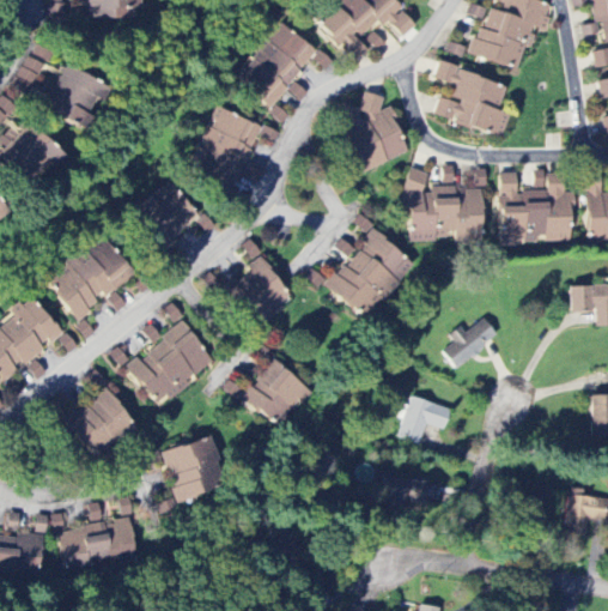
[(49,0),(48,26),(66,28),(67,0),(49,0)]
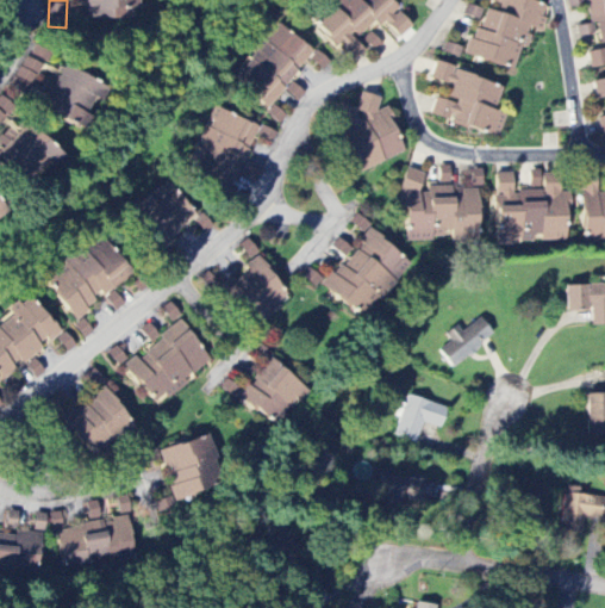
[(87,0),(87,6),(93,6),(93,19),(136,19),(136,0),(87,0)]
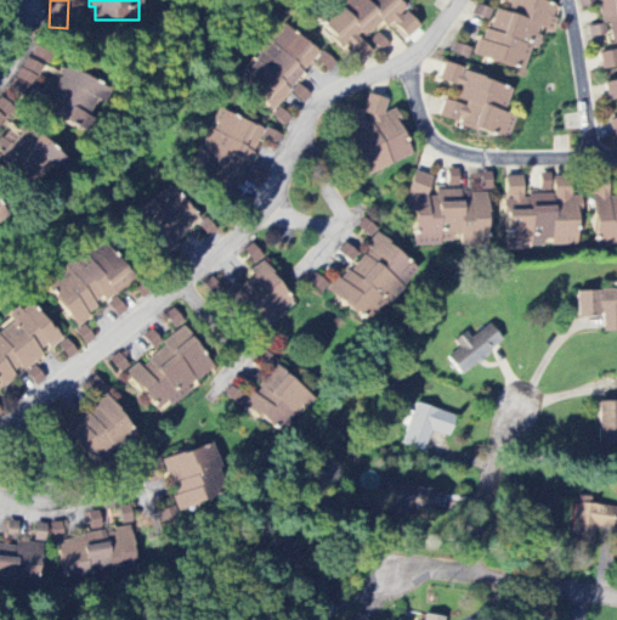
[(343,0),(320,18),(344,49),(350,45),(363,61),(375,51),(367,40),(394,17),(409,38),(423,27),(408,10),(411,9),(403,0),(343,0)]
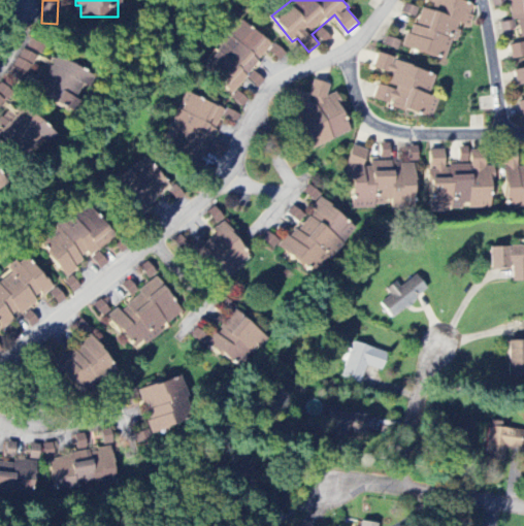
[(448,59),(453,40),(459,41),(463,25),(472,27),(475,15),(471,14),(476,0),(424,0),(435,3),(433,10),(419,7),(408,48),(448,59)]
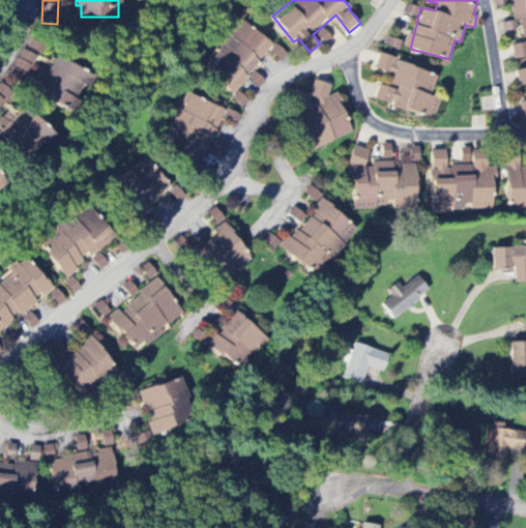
[(512,0),(516,20),(504,22),(506,31),(523,29),(524,41),(514,42),(516,58),(525,56),(525,0),(512,0)]
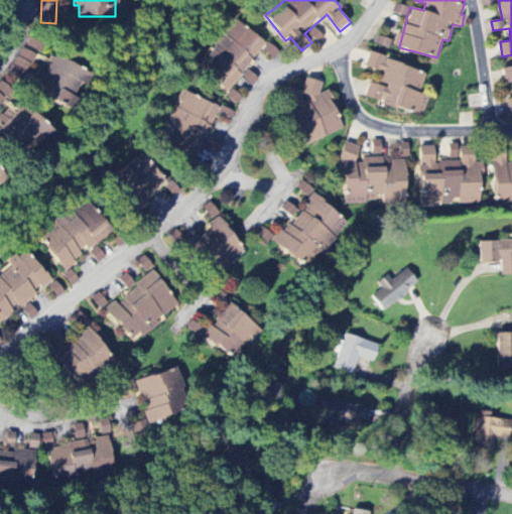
[(197,62),(227,90),(267,46),(237,19),(197,62)]
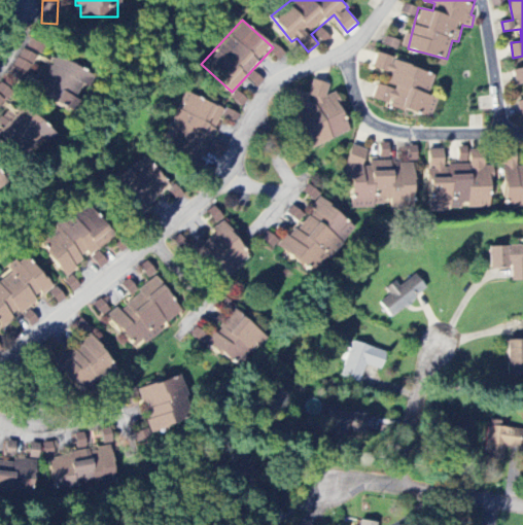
[(326,44),(333,38),(322,28),(316,33),(326,44)]
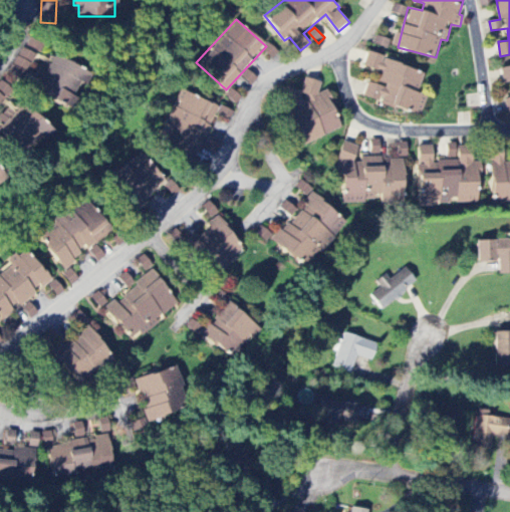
[(393,38),(377,35),(376,44),(391,47),(393,38)]
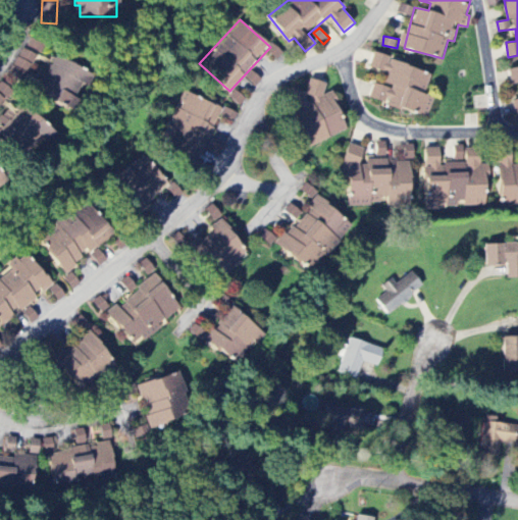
[(26,82),(39,52),(24,46),(11,74),(26,82)]
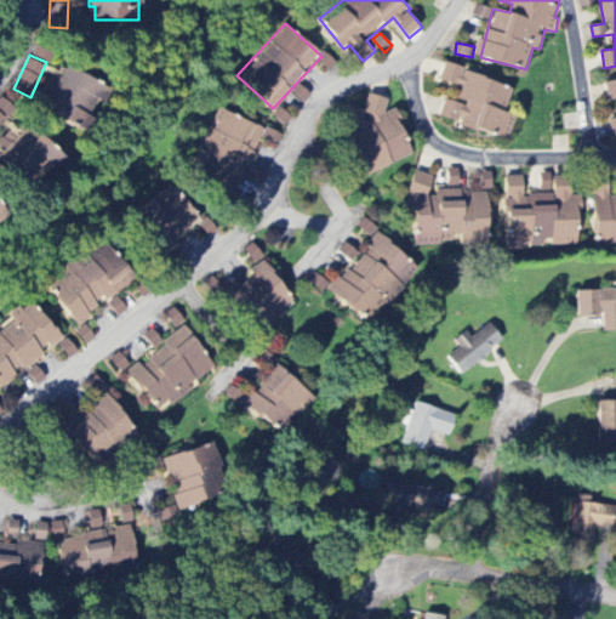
[(67,66),(43,109),(79,129),(102,85),(67,66)]
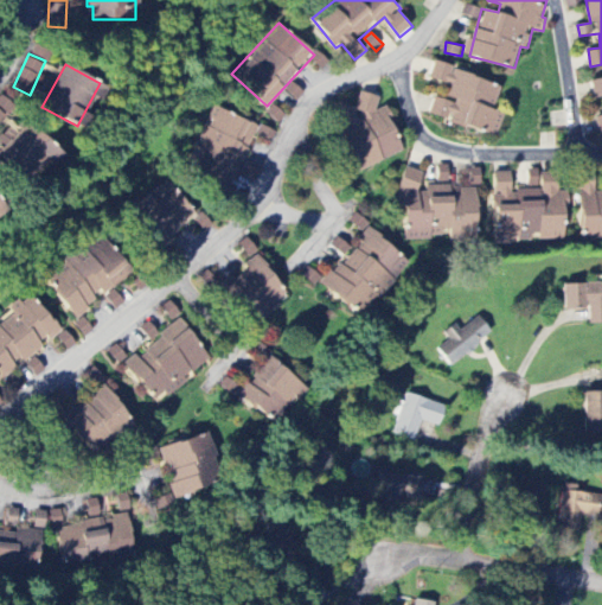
[(499,135),(505,115),(493,113),(501,82),(434,64),(430,80),(453,86),(449,100),(435,96),(429,116),(499,135)]
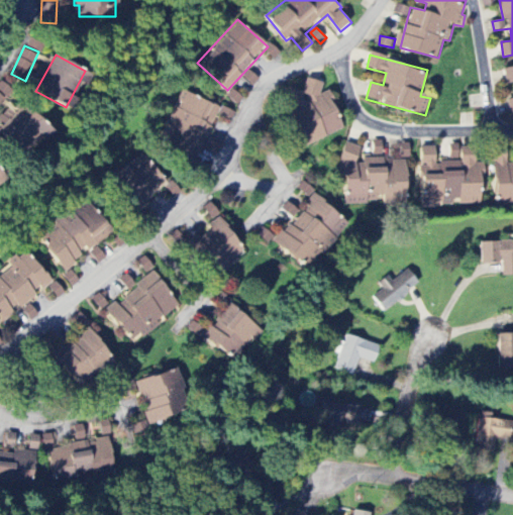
[(255,85),(261,77),(248,68),(242,76),(255,85)]
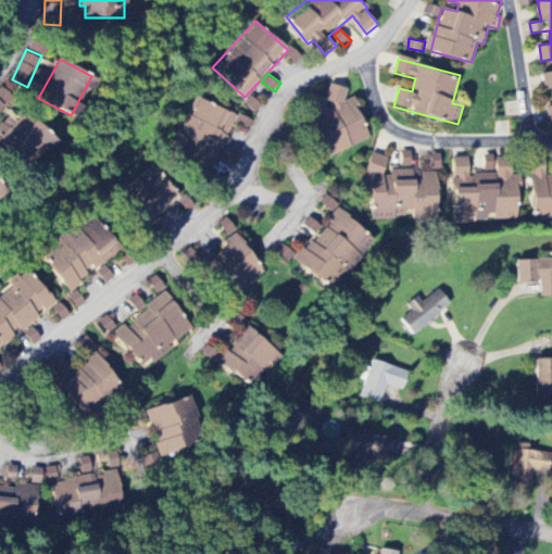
[(330,156),(371,138),(361,116),(364,114),(355,96),(350,99),(342,84),(327,91),(305,102),(330,156)]
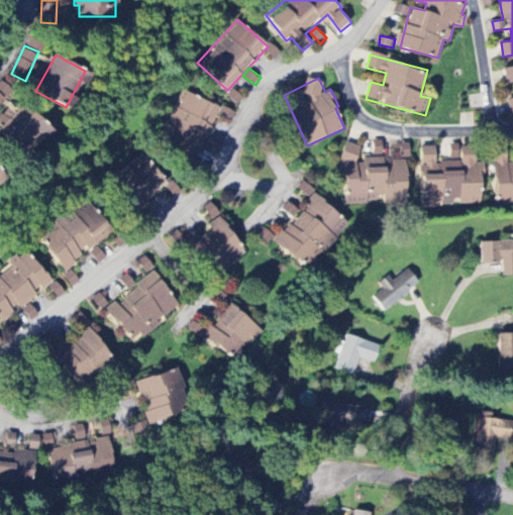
[(220,106),(181,91),(159,144),(198,161),(220,106)]
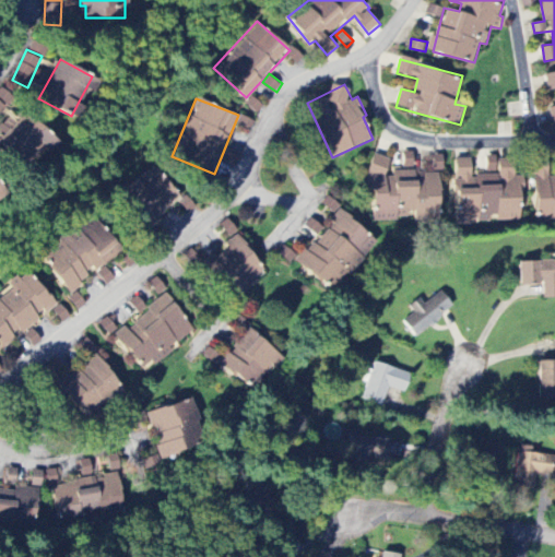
[(0,138),(0,149),(25,174),(56,141),(24,113),(0,138)]
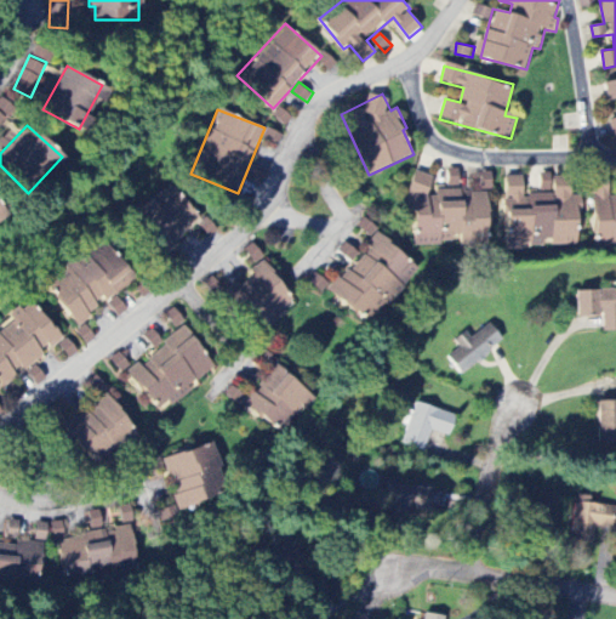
[(461,169),(450,169),(450,186),(461,186),(461,169)]
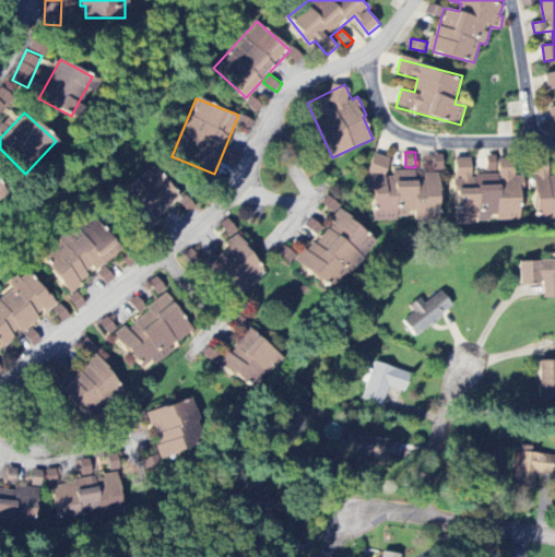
[(436,169),(446,168),(445,154),(435,154),(436,169)]
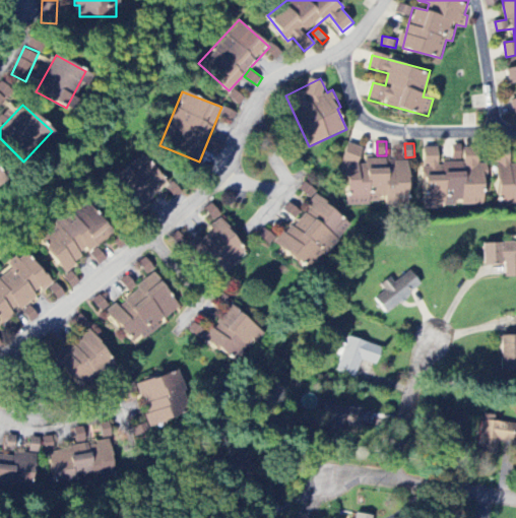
[(411,205),(409,160),(387,162),(387,158),(363,159),(362,144),(346,145),(348,207),(411,205)]
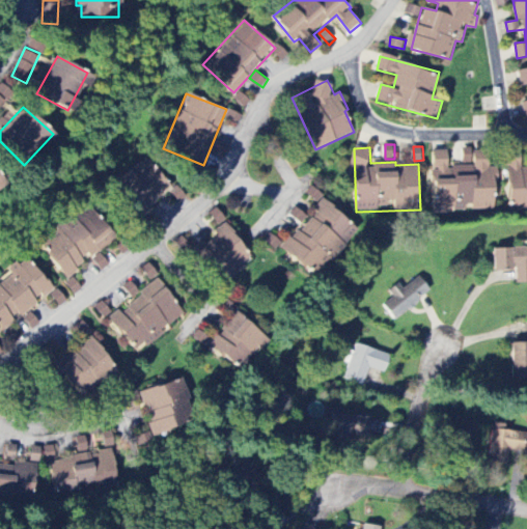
[(497,207),(496,181),(500,181),(499,165),(490,165),(490,150),(475,150),(475,165),(450,165),(450,149),(433,150),(435,213),(447,213),(447,210),(497,207)]
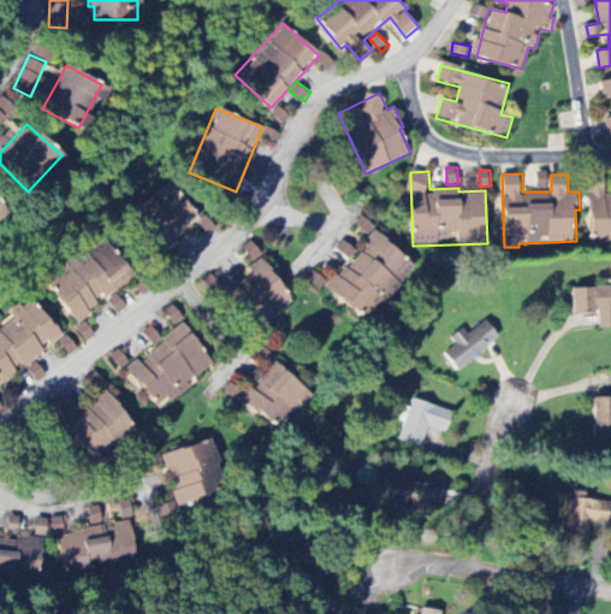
[(593,246),(610,243),(610,173),(589,175),(593,246)]
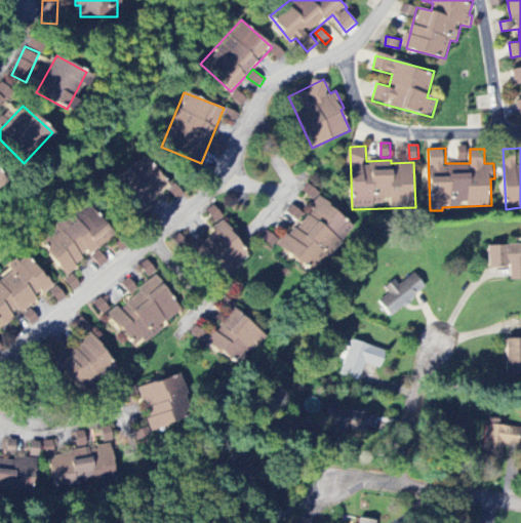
[(138,215),(170,187),(143,155),(111,184),(138,215)]
